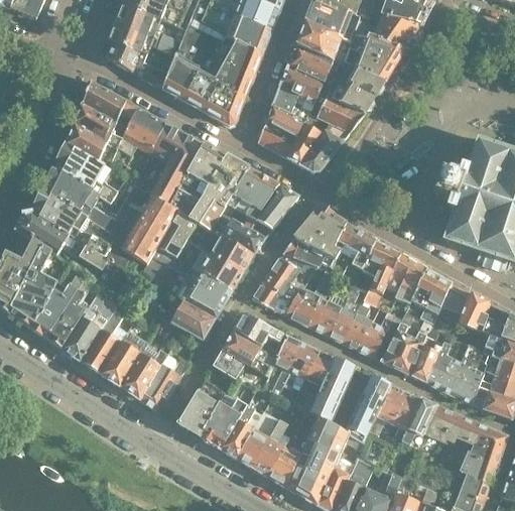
[(13,0),(11,7),(14,8),(18,9),(17,10),(36,17),(43,0),(13,0)]
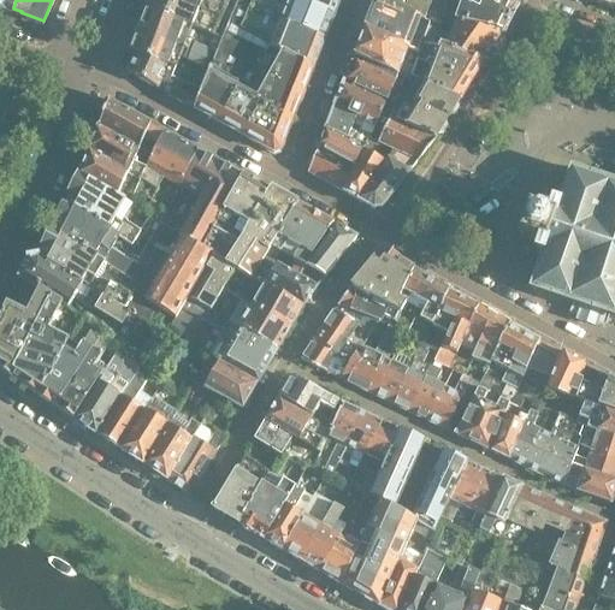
[(147,0),(146,4),(193,22),(217,31),(225,12),(201,1),(200,5),(190,0),(147,0)]
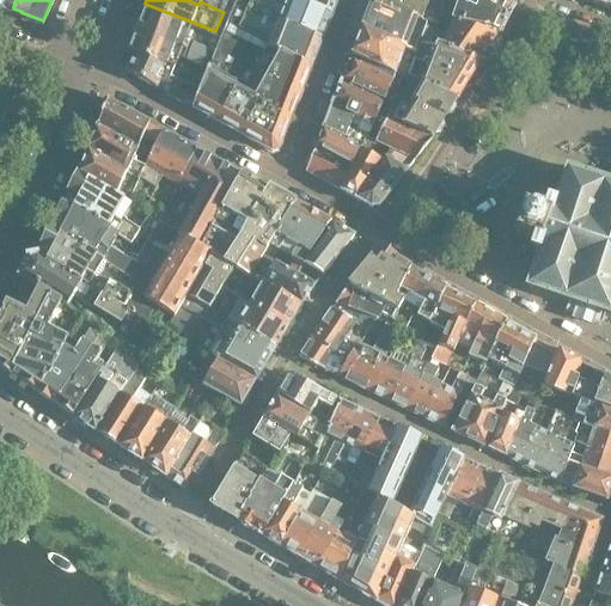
[(189,0),(199,5),(200,1),(224,12),(228,0),(189,0)]
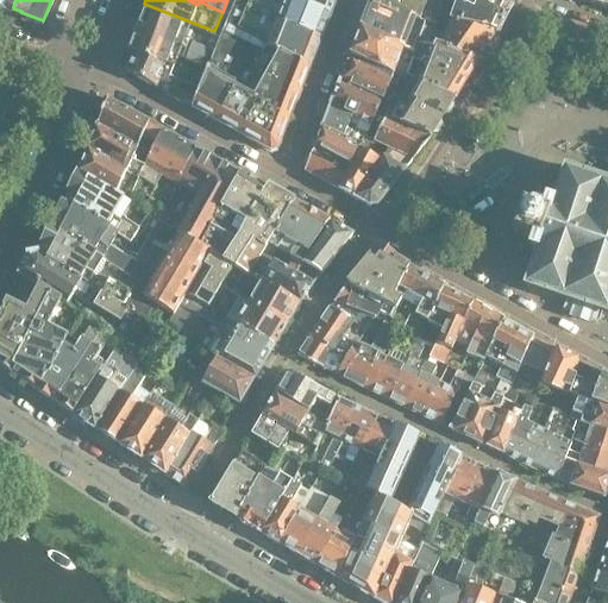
[(237,20),(246,1),(243,0),(236,0),(229,17),(237,20)]
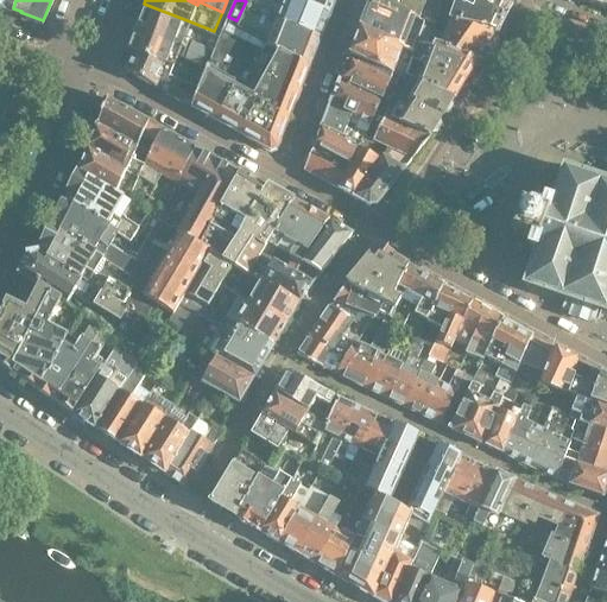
[(330,11),(304,0),(283,0),(277,16),(321,33),(330,11)]
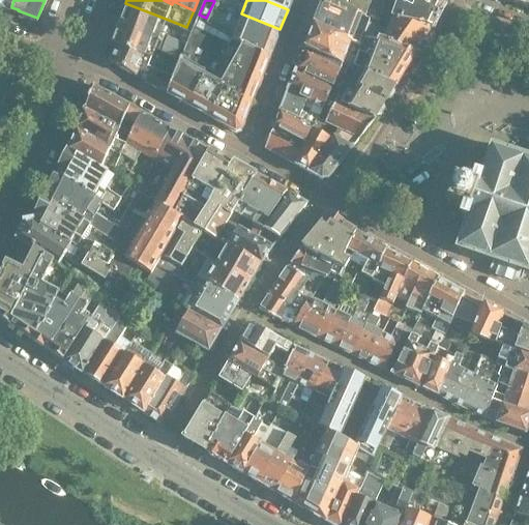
[(265,0),(288,9),(291,0),(265,0)]
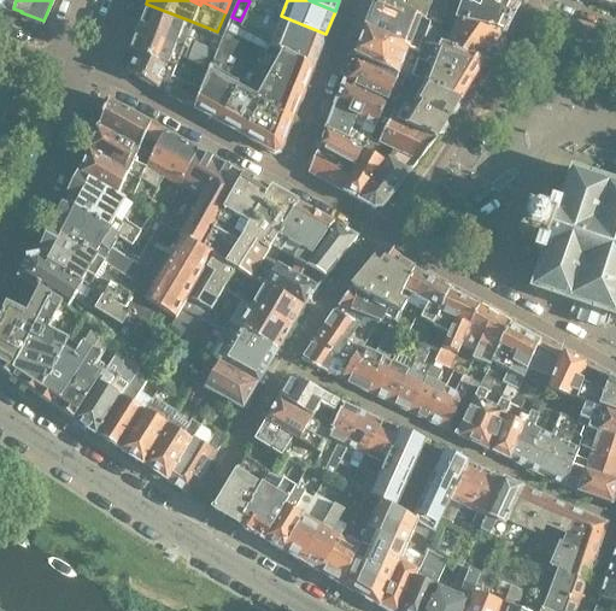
[(375,0),(367,23),(410,43),(420,48),(430,18),(423,15),(423,13),(393,0),(375,0)]
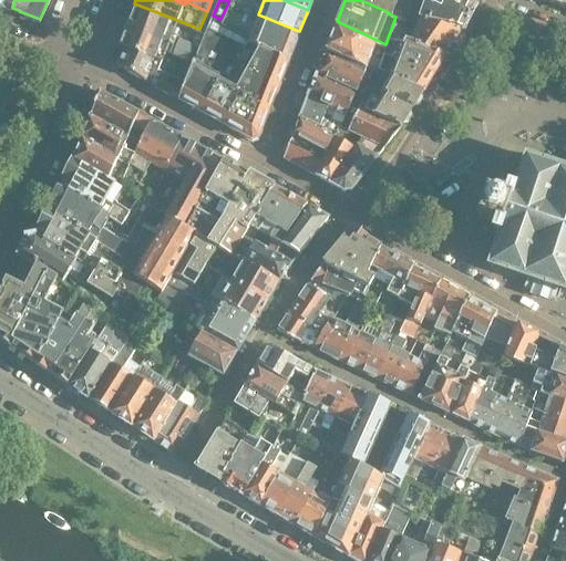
[(361,0),(389,12),(389,13),(391,14),(397,0),(420,10),(423,0),(361,0)]
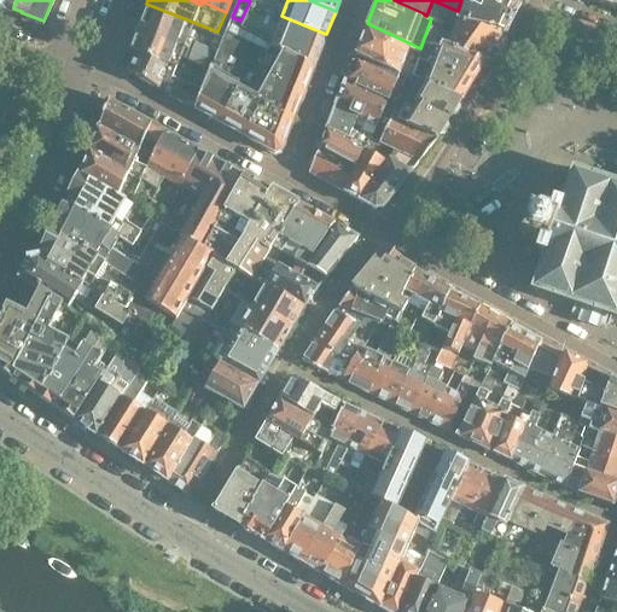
[(463,0),(457,17),(499,25),(502,27),(516,0),(517,0),(472,0),(472,1),(470,0),(463,0)]
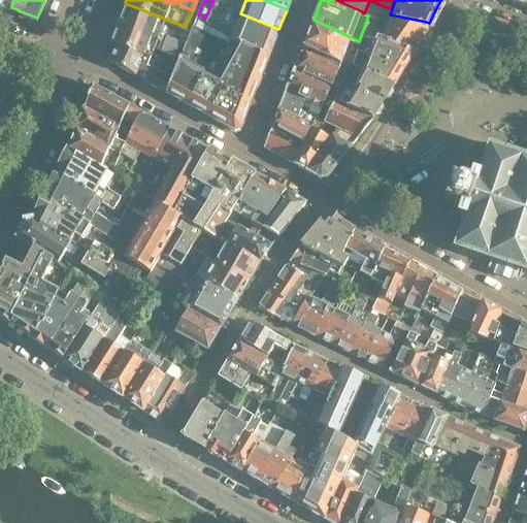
[(125,3),(118,21),(158,37),(165,19),(125,3)]
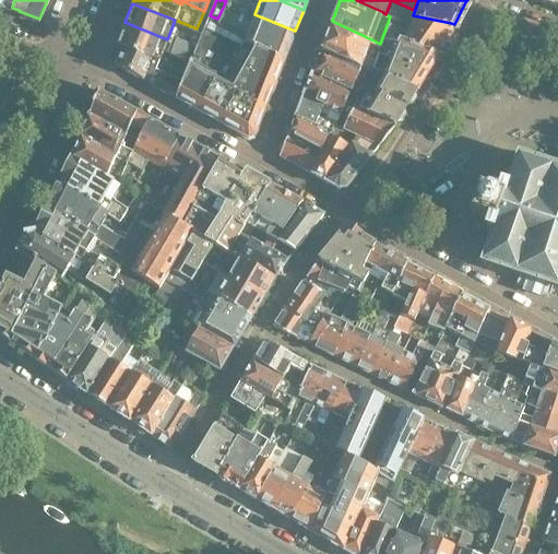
[(295,31),(254,14),(246,37),(253,42),(284,57),(295,31)]
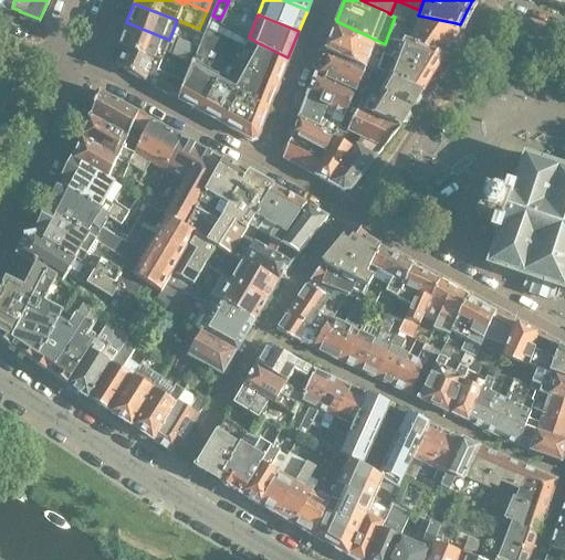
[(418,16),(410,38),(431,46),(443,51),(460,24),(457,23),(418,16)]
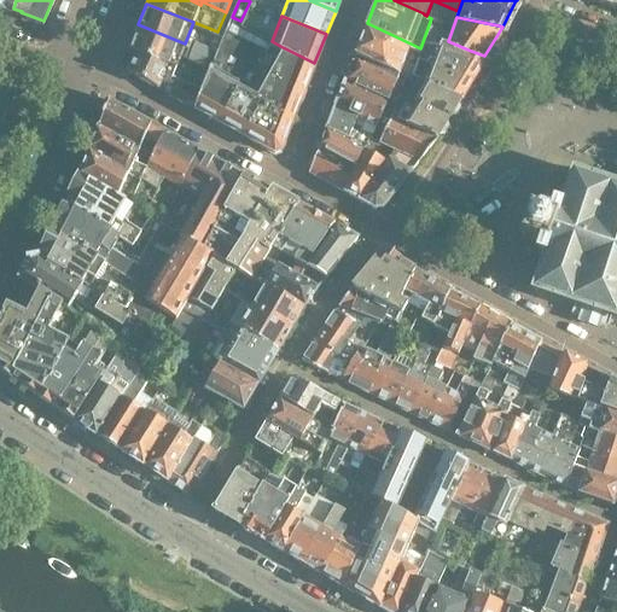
[(265,71),(280,46),(272,41),(230,21),(210,68),(238,82),(258,93),(269,74),(265,71)]
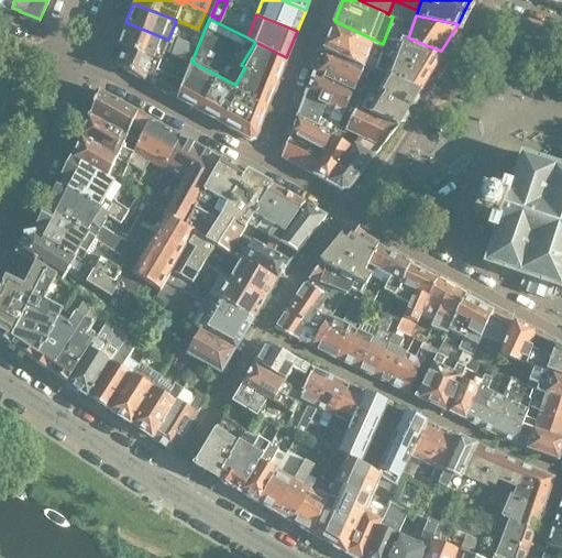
[(334,21),(324,47),(327,48),(364,65),(374,68),(383,44),(374,40),(334,21)]
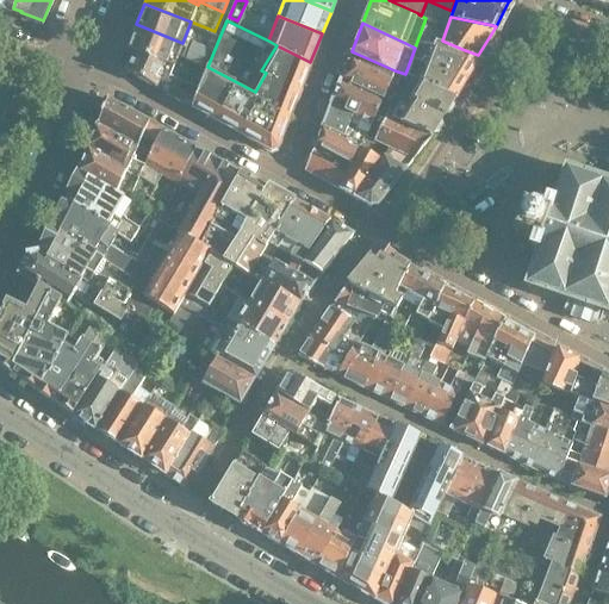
[(129,44),(135,47),(174,63),(182,43),(136,24),(129,44)]
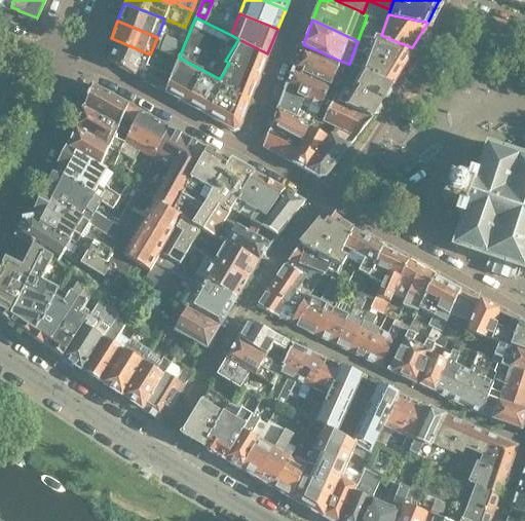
[(181,37),(166,32),(160,47),(175,53),(181,37)]
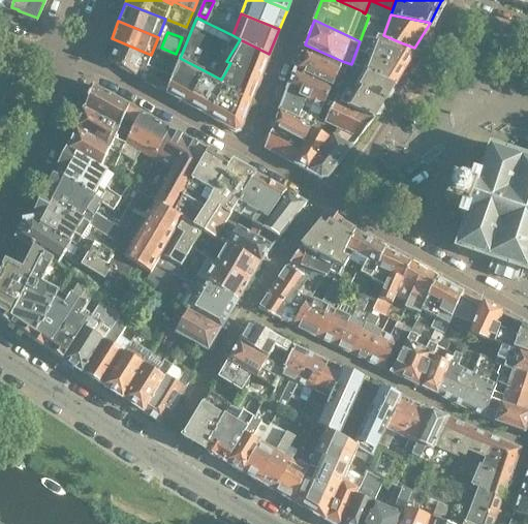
[(364,68),(365,68),(375,73),(394,82),(414,48),(403,43),(383,35),(378,32),(368,60),(365,58),(362,67),(364,68)]
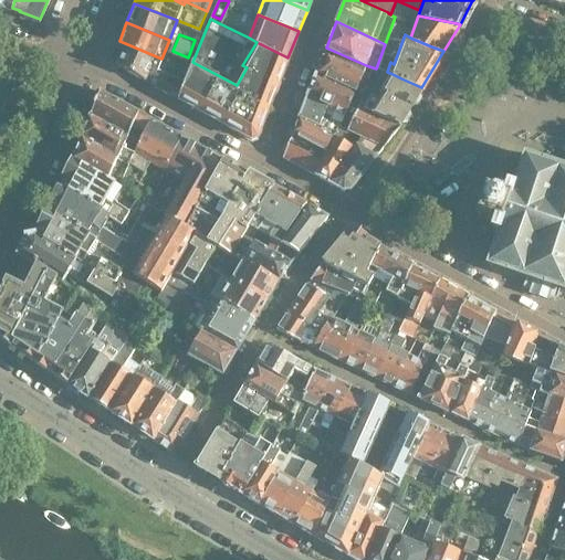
[(247,67),(279,80),(288,57),(257,42),(242,65),(247,67)]
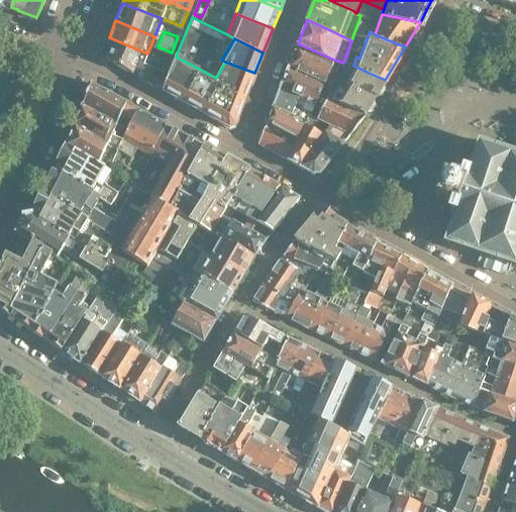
[(147,54),(114,39),(107,56),(134,71),(138,60),(144,63),(144,62),(147,54)]
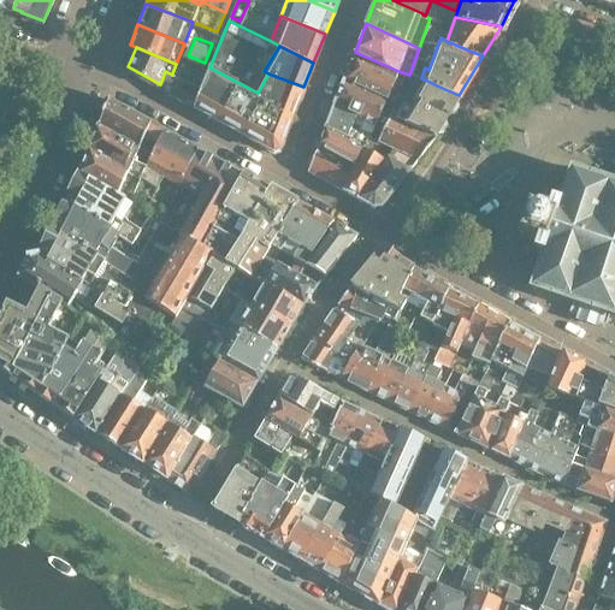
[(347,75),(346,77),(388,96),(388,95),(398,99),(409,75),(398,71),(358,53),(355,52),(354,53),(355,54),(348,71),(349,71),(348,75),(347,75)]
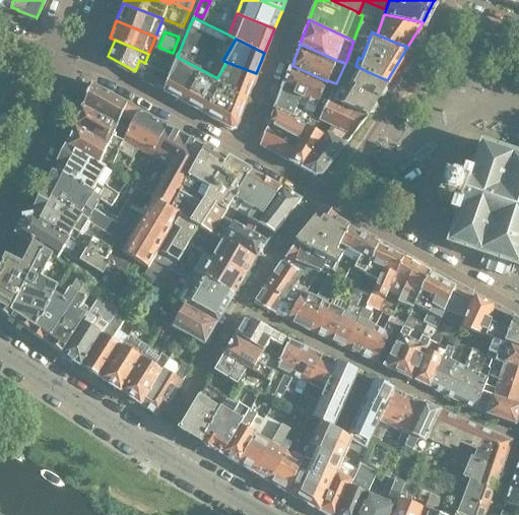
[(165,87),(184,99),(200,69),(177,57),(169,77),(165,87)]
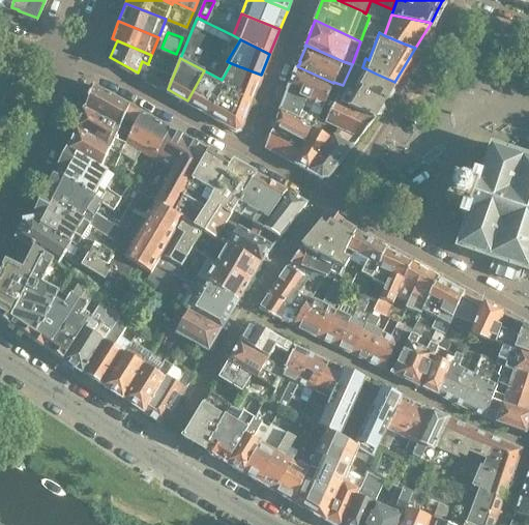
[(142,61),(138,73),(168,89),(172,79),(171,78),(173,75),(148,63),(148,64),(142,61)]
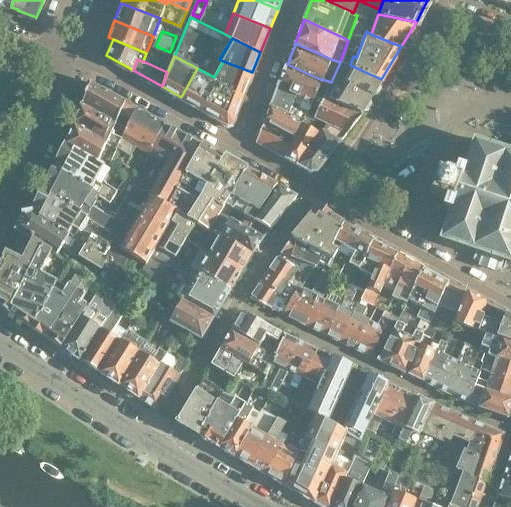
[(218,85),(243,95),(252,72),(223,61),(214,77),(218,85)]
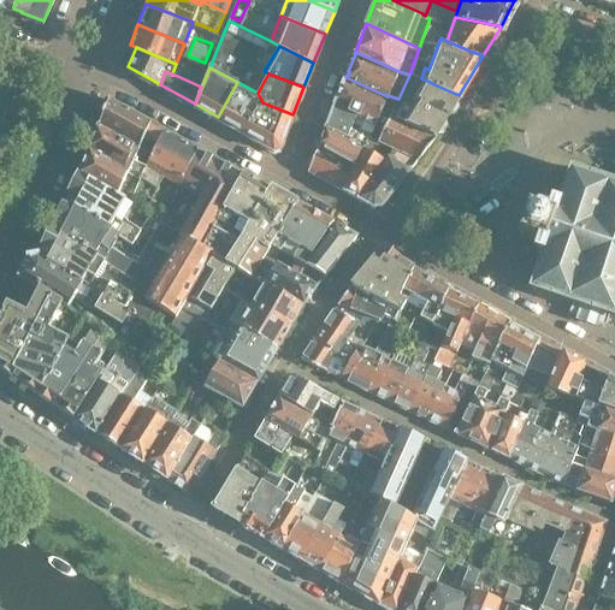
[(336,101),(335,101),(358,111),(356,113),(362,117),(360,122),(372,128),(377,122),(388,96),(346,77),(337,96),(338,96),(336,101)]
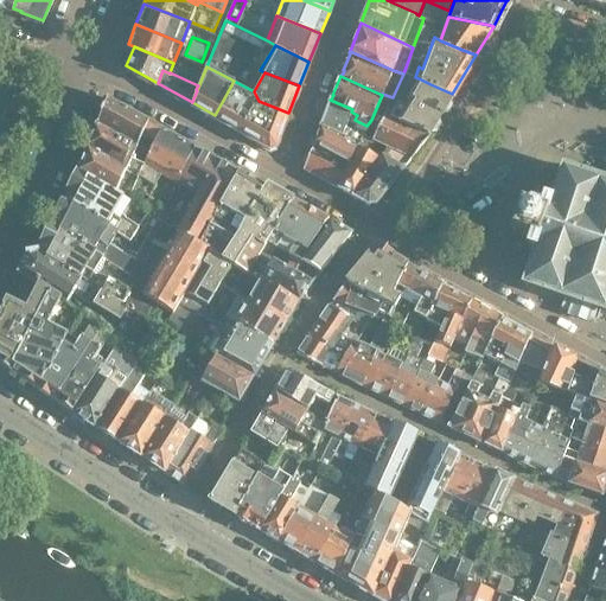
[(389,114),(397,117),(428,132),(434,123),(434,122),(437,119),(437,120),(440,113),(446,102),(447,102),(450,98),(450,97),(451,95),(452,95),(452,94),(431,84),(419,78),(418,78),(407,97),(409,100),(408,101),(399,97),(389,114)]
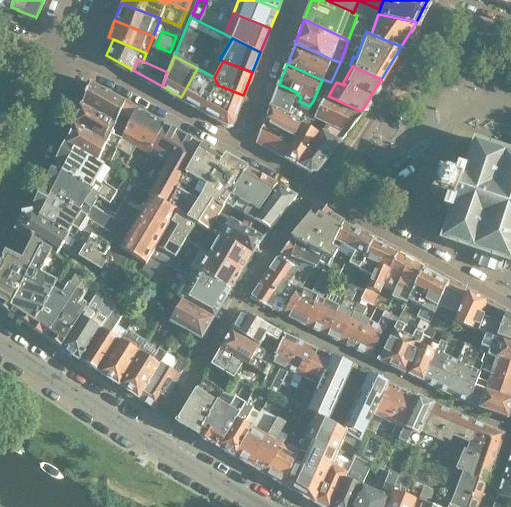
[(197,68),(181,97),(204,110),(218,85),(214,77),(197,68)]
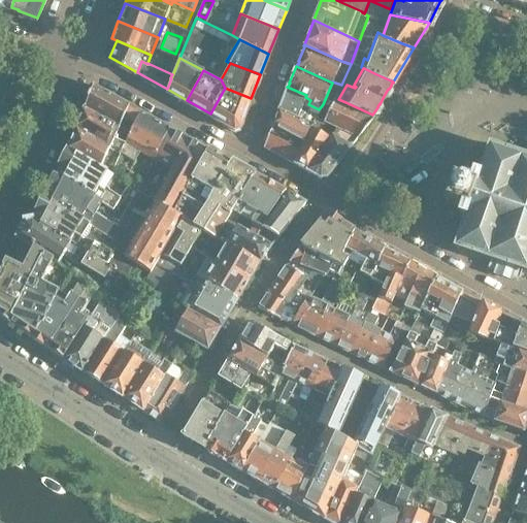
[(94,80),(85,103),(113,120),(120,124),(125,112),(136,119),(141,107),(130,101),(94,80)]
